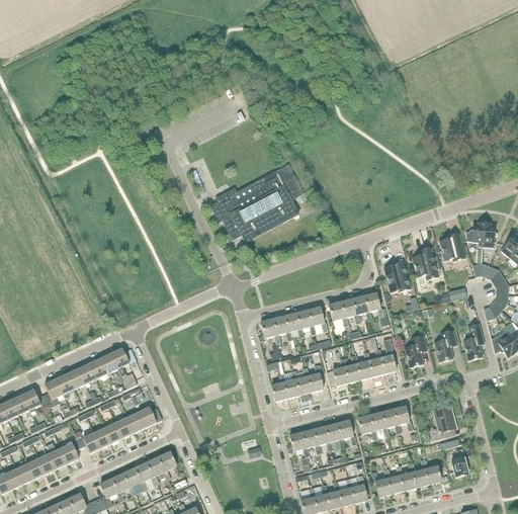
[(241,234),(245,240),(298,211),(291,198),(303,192),(288,164),(237,191),(235,187),(221,194),(223,198),(210,204),(220,220),(223,219),(233,238),(241,234)]
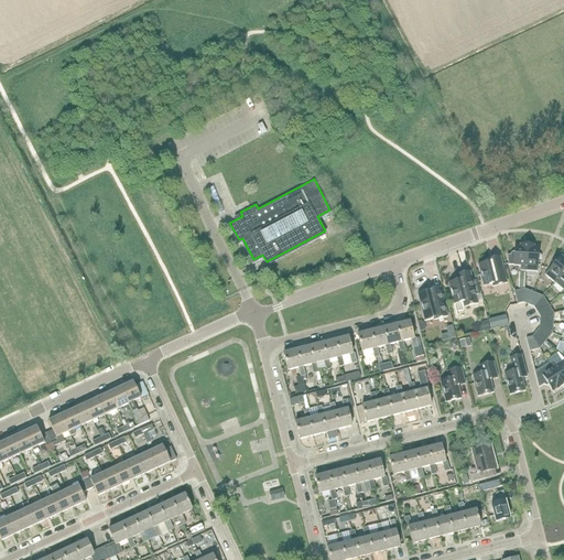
[(525,268),(527,241),(520,241),(520,243),(514,241),(514,249),(513,249),(511,251),(511,252),(508,252),(508,251),(507,251),(509,262),(509,261),(520,262),(520,268),(525,268)]
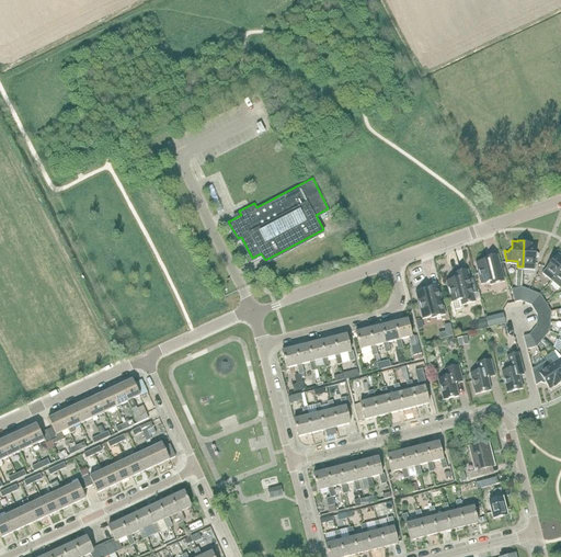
[(524,240),(523,266),(528,266),(535,268),(535,262),(536,254),(537,254),(538,253),(538,252),(537,250),(536,250),(536,242),(531,242),(531,241),(524,240)]
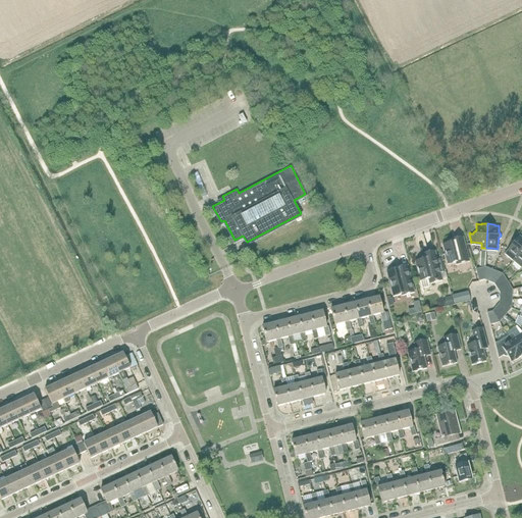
[(456,261),(469,257),(464,234),(450,237),(450,238),(451,240),(441,242),(447,261),(456,259),(456,260),(455,260),(456,261)]
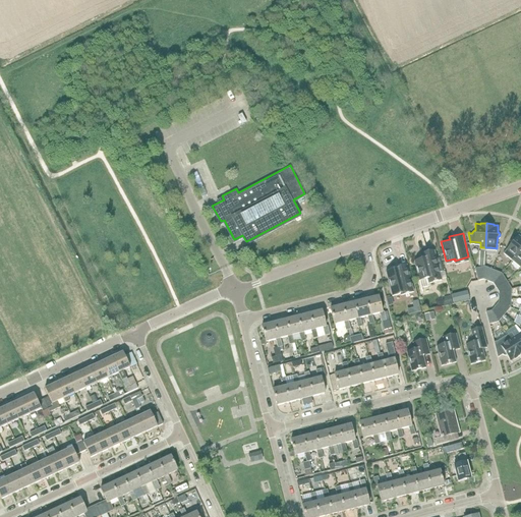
[(512,257),(520,246),(520,235),(518,233),(514,238),(513,237),(511,238),(510,238),(510,241),(511,241),(503,250),(512,257)]
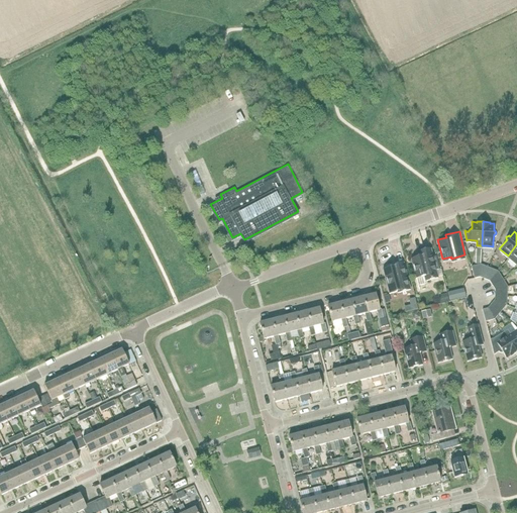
[(516,244),(508,255),(516,264),(516,244)]
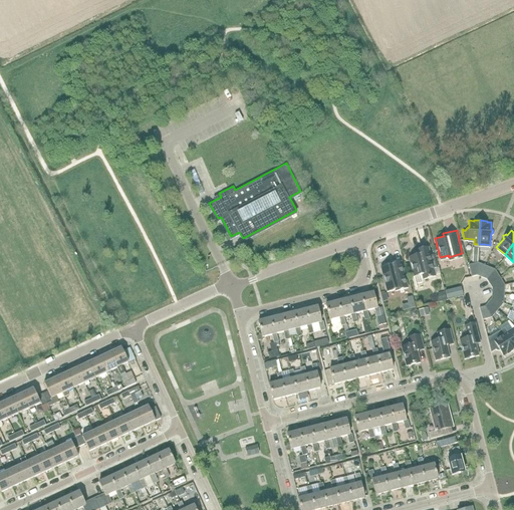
[(428,245),(422,246),(421,247),(421,249),(417,250),(417,252),(409,255),(416,281),(424,279),(424,276),(436,273),(434,265),(436,265),(433,252),(431,253),(428,245)]
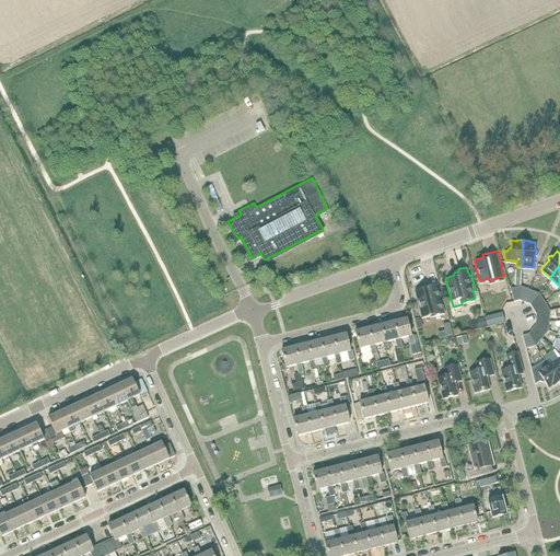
[(430,314),(444,310),(438,281),(422,286),(423,287),(415,289),(421,315),(431,312),(431,313),(430,313),(430,314)]
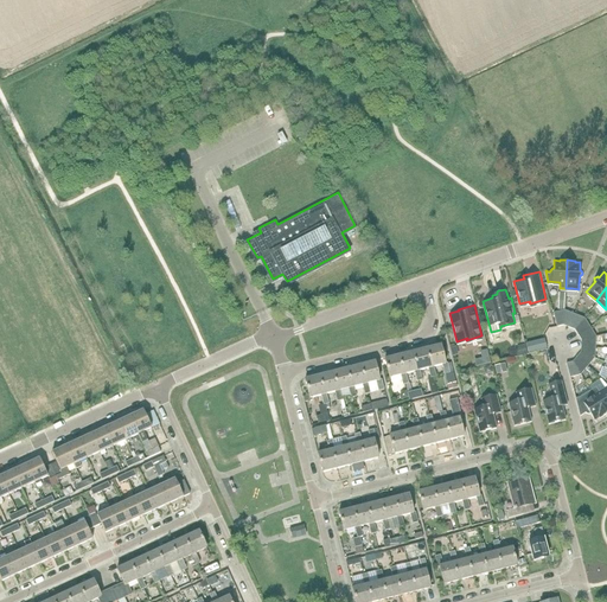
[(569,322),(575,309),(567,306),(564,307),(563,321),(566,321),(569,322)]
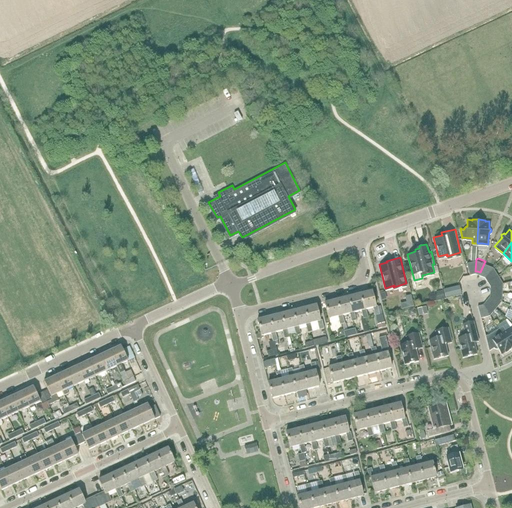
[(485,275),(493,265),(485,261),(480,272),(485,275)]
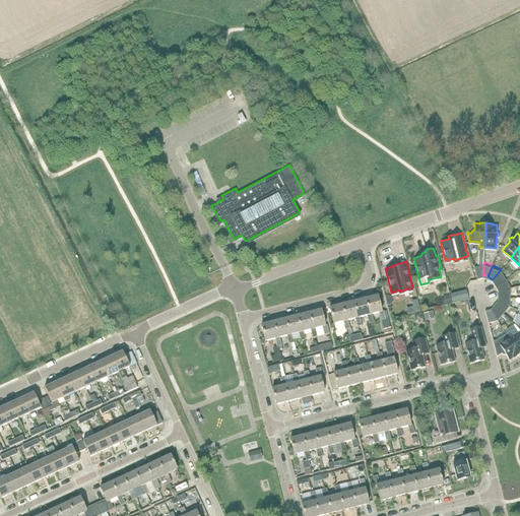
[(497,283),(507,277),(502,269),(501,269),(493,279),(494,279),(497,283)]
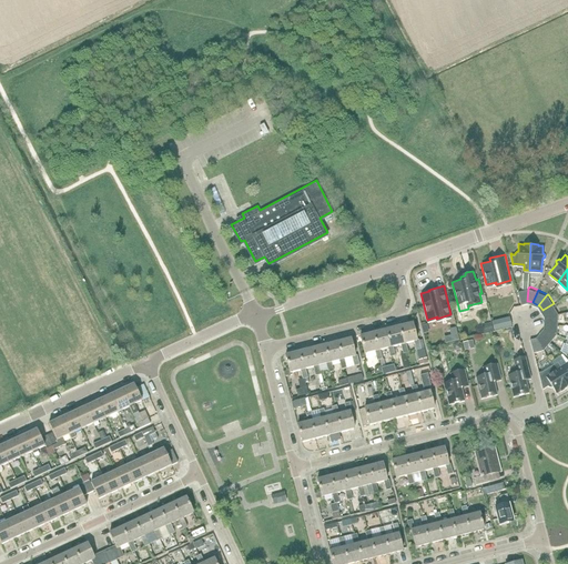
[(546,315),(559,312),(554,303),(543,310),(546,315)]
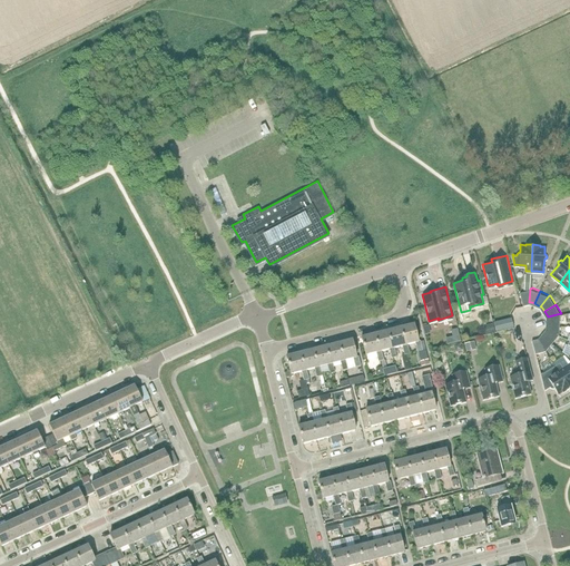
[(547,323),(560,323),(561,313),(548,316),(547,323)]
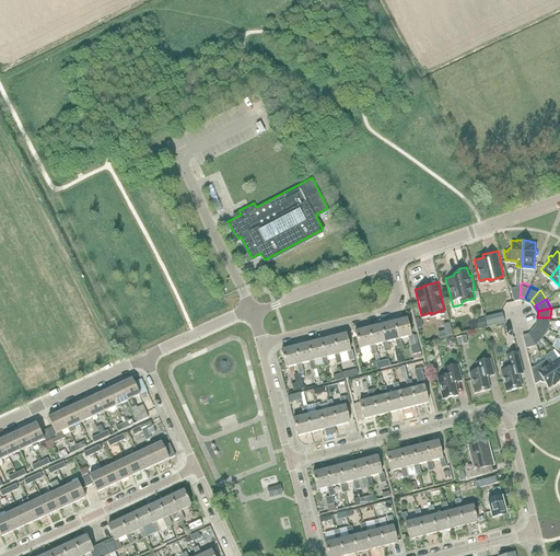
[(502,309),(485,313),(488,322),(504,317),(502,309)]
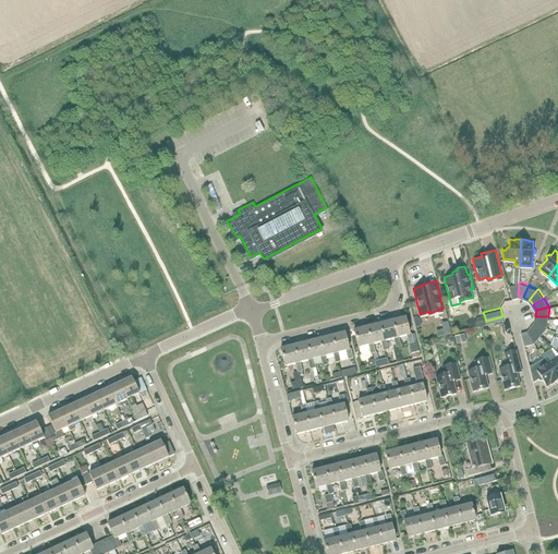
[(405,314),(392,317),(397,335),(399,335),(407,333),(409,341),(414,340),(412,330),(410,332),(405,314)]
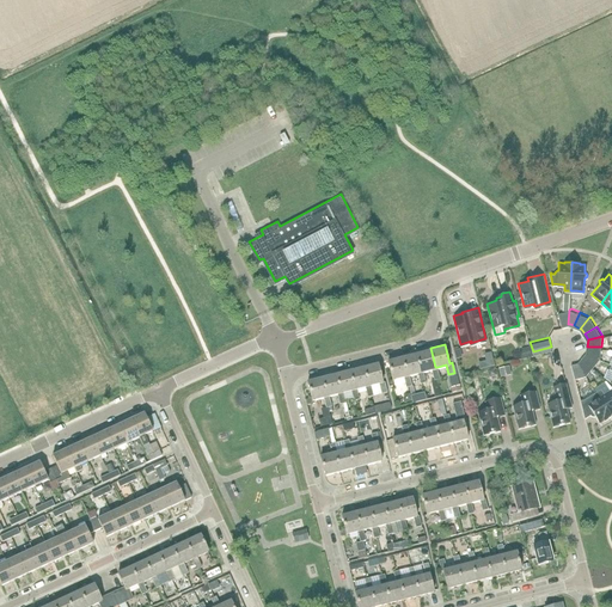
[(530,344),(520,348),(521,355),(532,353),(530,344)]
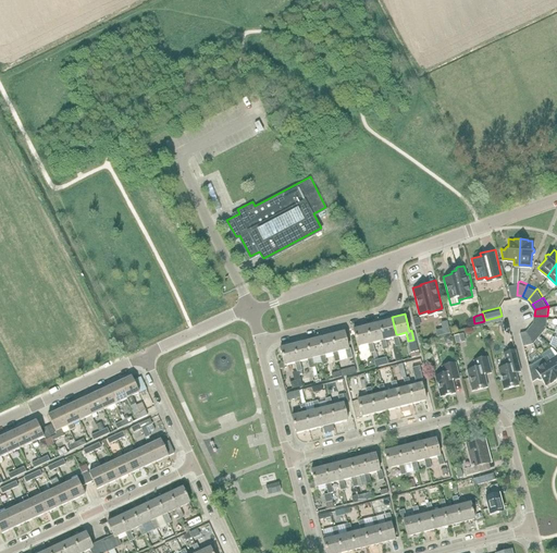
[(546,326),(547,316),(534,316),(534,320),(533,321),(545,326),(546,326)]
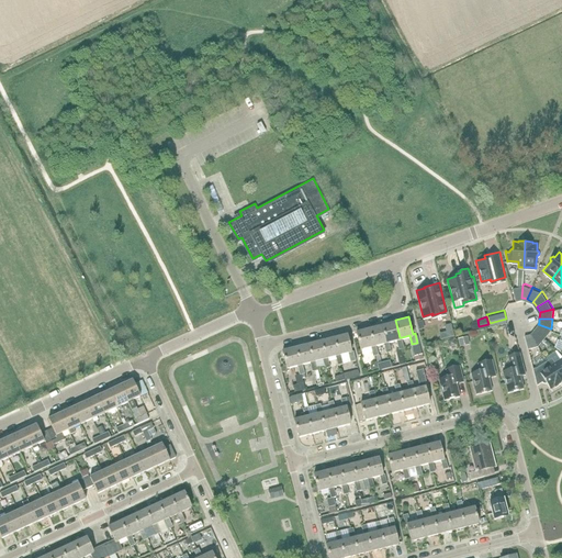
[(395,320),(382,323),(386,341),(389,339),(396,338),(398,346),(395,347),(398,361),(404,360),(401,346),(402,346),(404,346),(402,337),(400,337),(395,320)]
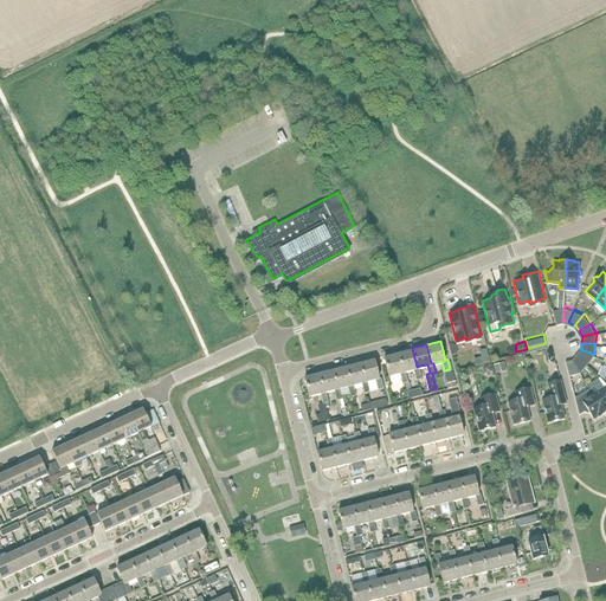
[(417,367),(412,348),(399,351),(403,370),(405,369),(413,368),(417,377),(421,376),(419,366),(417,367)]
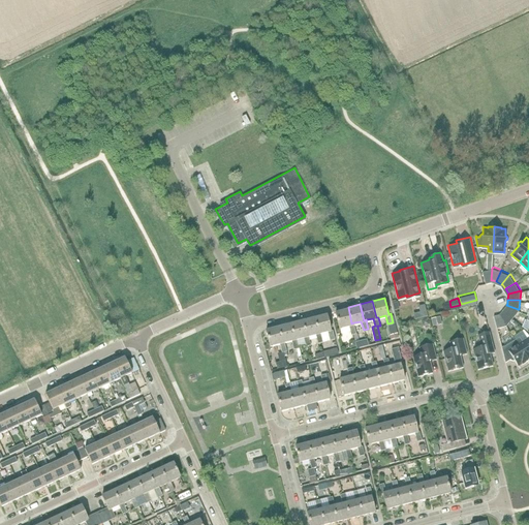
[(512,316),(518,309),(506,305),(502,309),(512,316)]
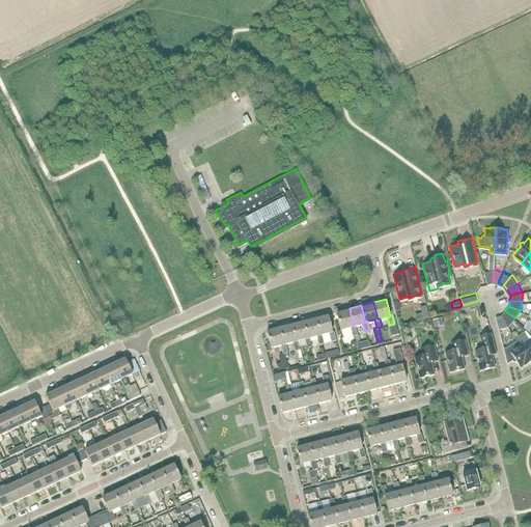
[(353,325),(350,308),(336,311),(340,328),(351,326),(353,334),(357,333),(355,324),(353,325)]
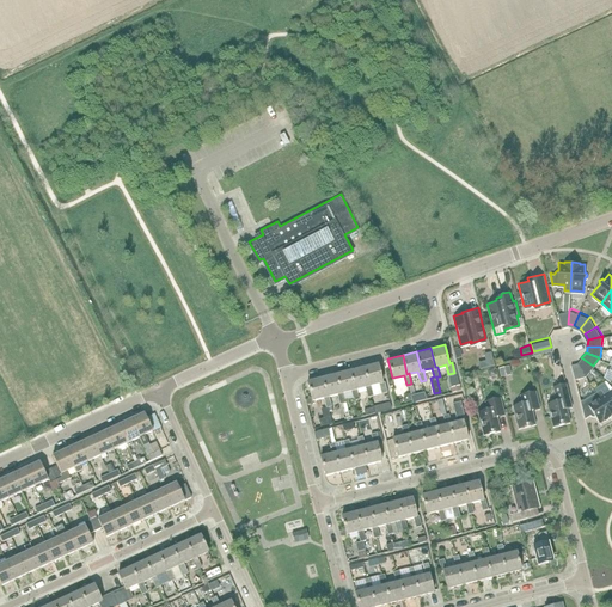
[(587,374),(593,366),(581,357),(579,361),(577,361),(585,374),(587,374)]
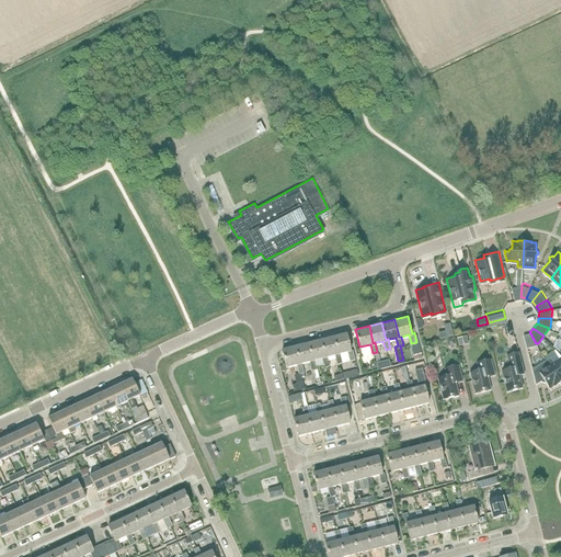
[(346,331),(333,334),(338,352),(340,352),(347,350),(350,359),(355,357),(353,349),(351,349),(346,331)]
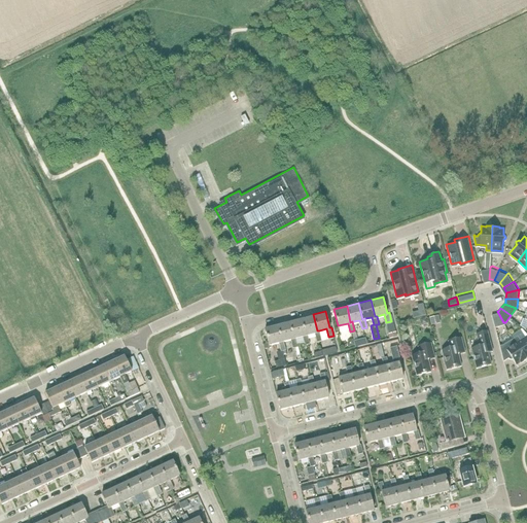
[(495,324),(503,322),(497,311),(492,312),(495,324)]
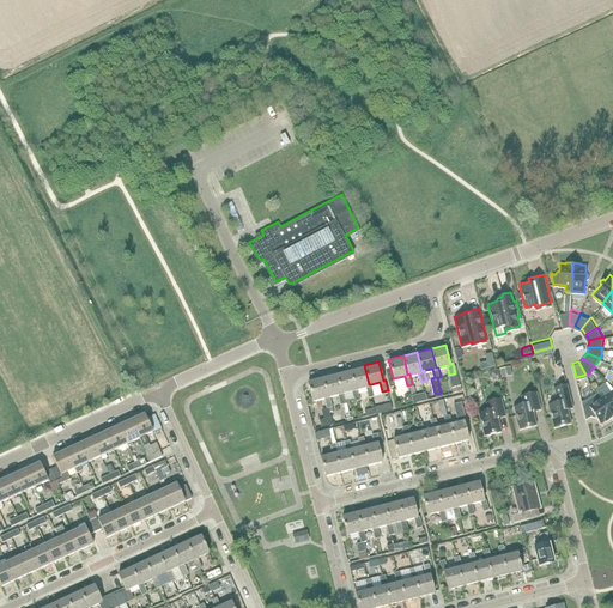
[(364,365),(350,369),(354,388),(357,387),(365,385),(368,393),(369,395),(374,394),(371,384),(369,384),(364,365)]
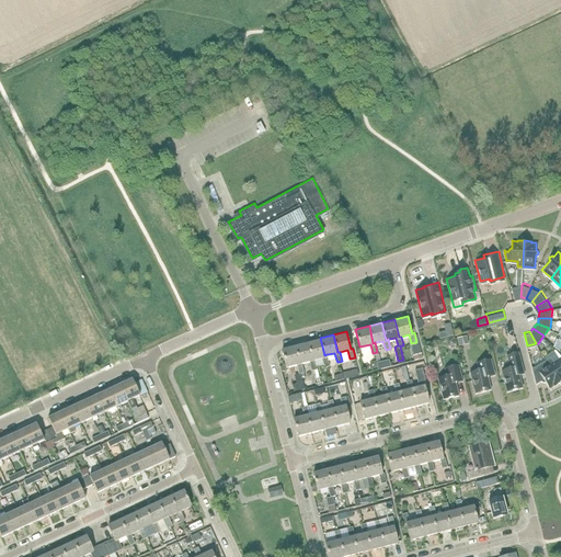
[(324,355),(320,338),(308,341),(312,359),(313,357),(322,355),(324,365),(329,364),(329,362),(327,354),(324,355)]
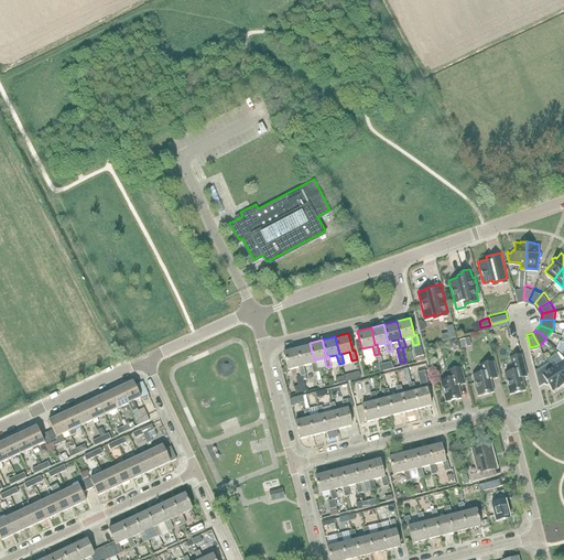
[(310,343),(296,346),(301,363),(303,363),(311,361),(313,370),(317,369),(315,359),(314,361),(310,343)]
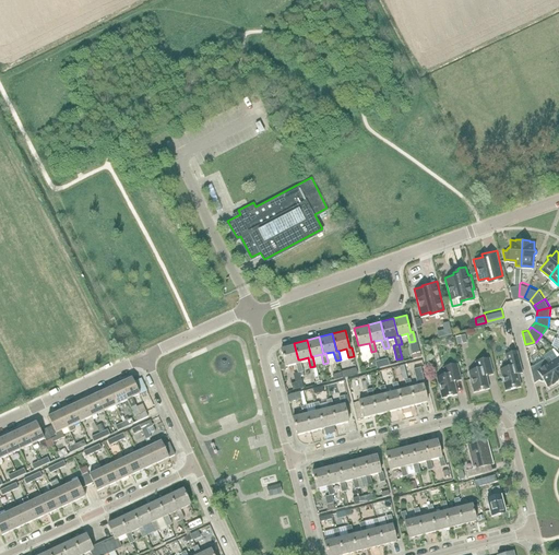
[(415,341),(409,342),(412,351),(419,349),(417,340),(415,341)]
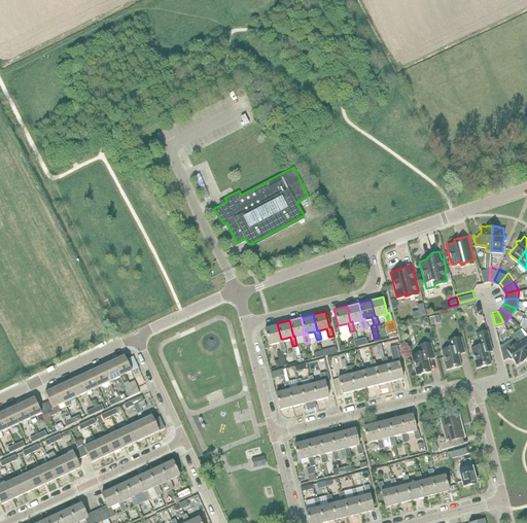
[(281,339),(277,323),(265,326),(269,343),(279,340),(281,348),(282,348),(283,348),(285,347),(283,339),(281,339)]
